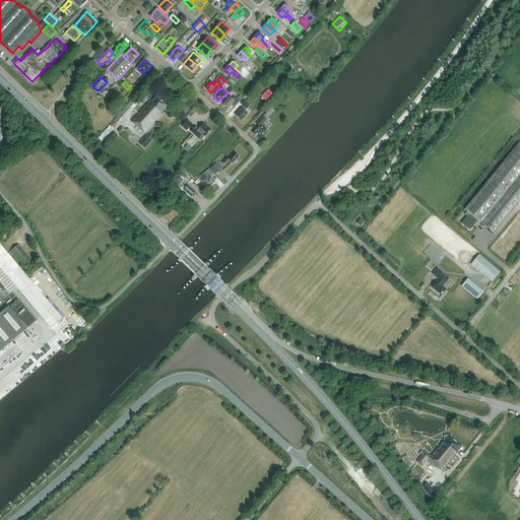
[(147,105),(147,104),(131,121),(145,134),(164,114),(161,112),(167,106),(157,96),(152,102),(151,101),(147,105)]
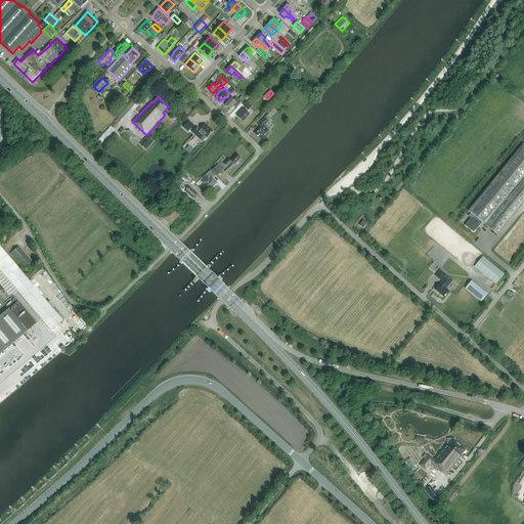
[(230,110),(233,105),(235,107),(242,101),(236,97),(233,100),(231,98),(225,105),(230,110)]
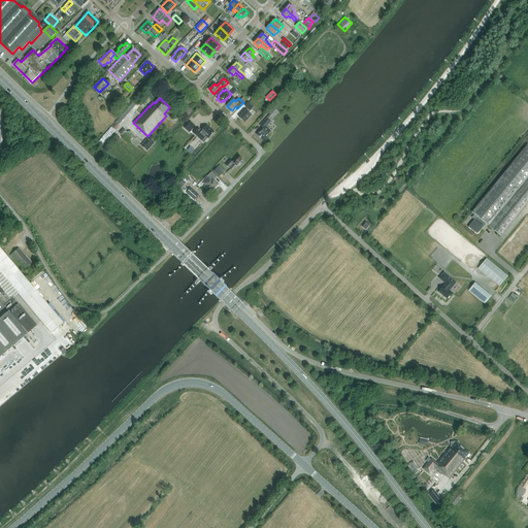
[(248,108),(239,118),(245,122),(252,116),(249,112),(254,107),(250,102),(245,106),(248,108)]
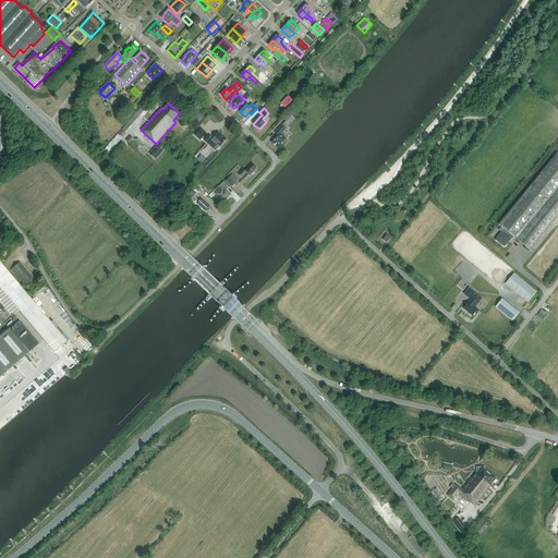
[(287,121),(292,114),(289,111),(283,118),(287,121)]
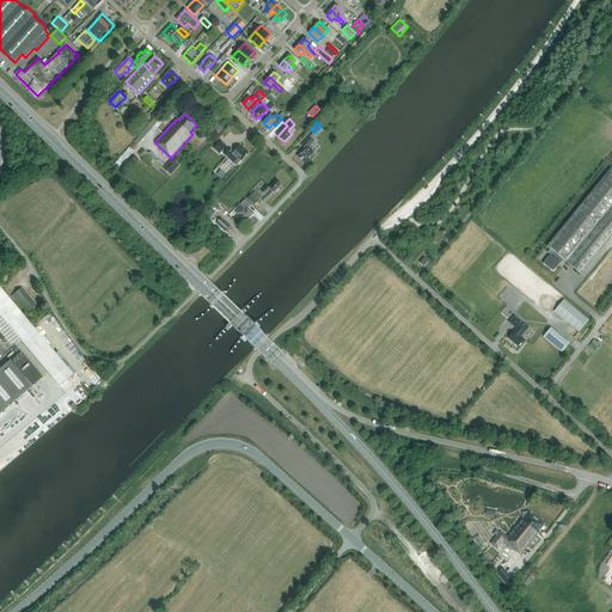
[(314,141),(310,138),(301,146),(305,148),(298,155),(305,163),(312,155),(310,153),(312,150),(308,147),(314,141)]
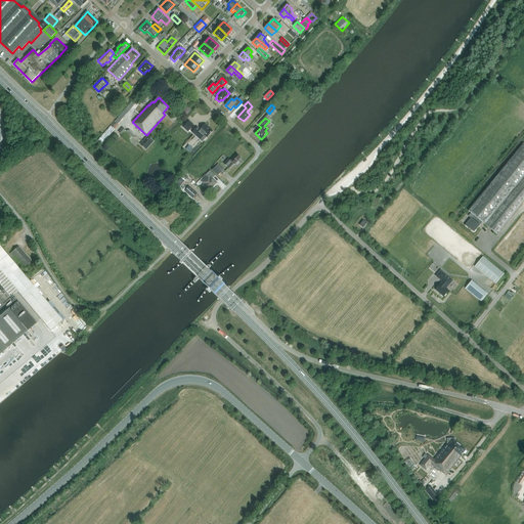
[(189,121),(183,127),(188,132),(193,125),(189,121)]
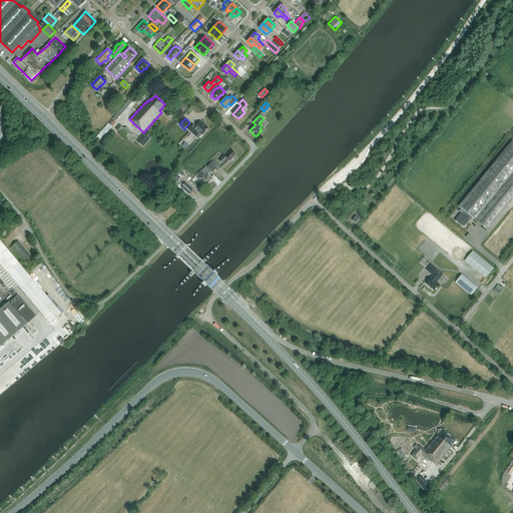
[(202,134),(202,135),(208,128),(201,122),(196,127),(193,124),(188,130),(193,134),(198,138),(202,134)]
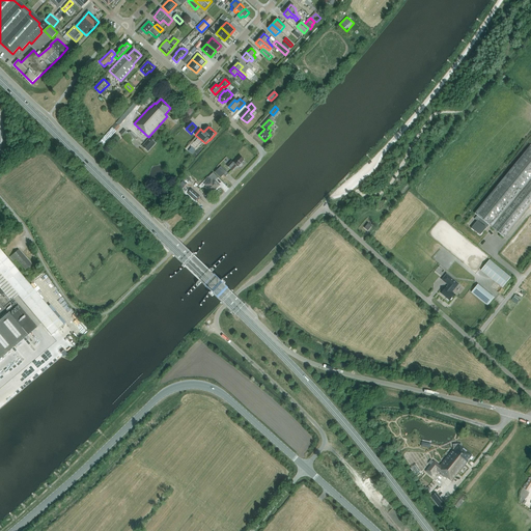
[(147,151),(156,143),(149,138),(142,146),(147,151)]
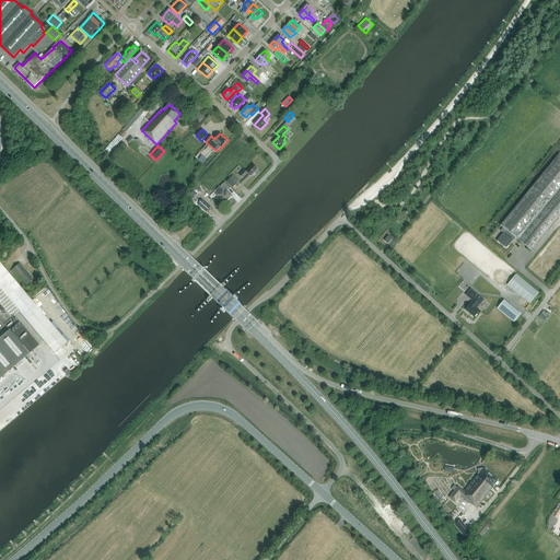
[(501,225),(506,230),(497,241),(506,248),(515,237),(532,251),(559,214),(559,153),(501,225)]
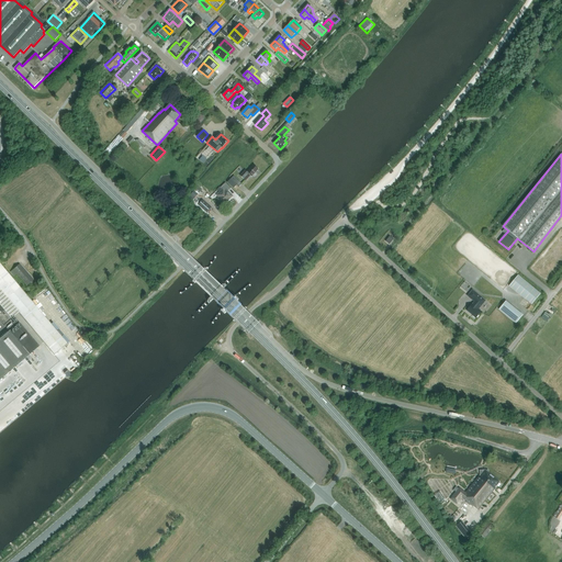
[(251,177),(255,173),(254,173),(258,169),(255,166),(251,168),(247,172),(246,170),(240,176),(246,180),(250,176),(251,177)]
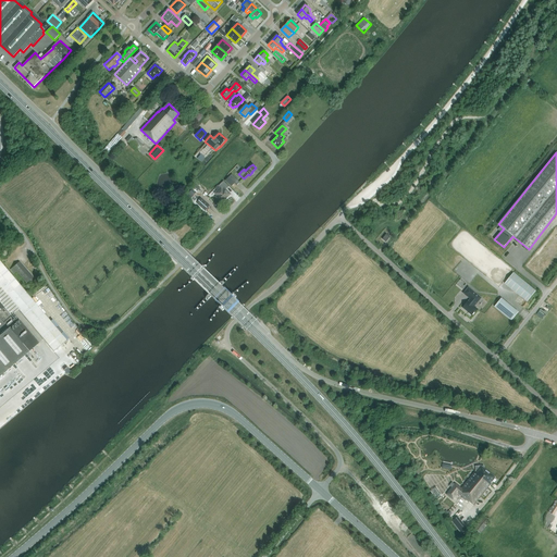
[(219,187),(221,189),(218,192),(218,193),(217,193),(217,194),(217,195),(218,196),(217,198),(222,202),(223,202),(225,200),(225,199),(230,195),(225,190),(229,187),(224,182),(219,187)]
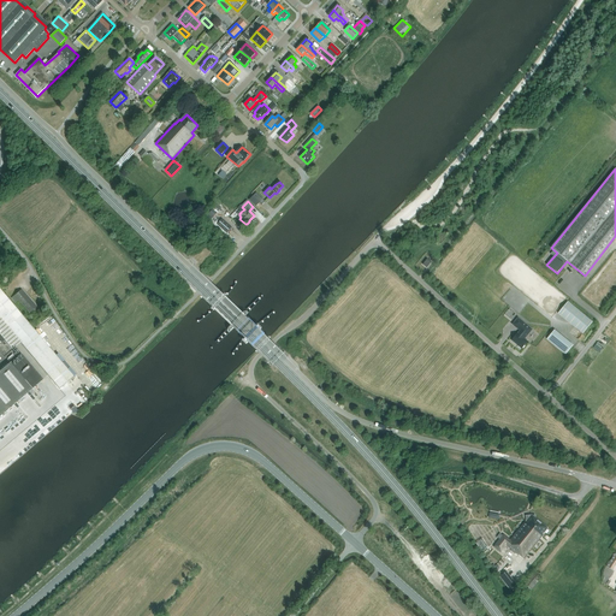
[(205,218),(224,236),(226,234),(225,232),(217,225),(212,220),(207,215),(205,218)]
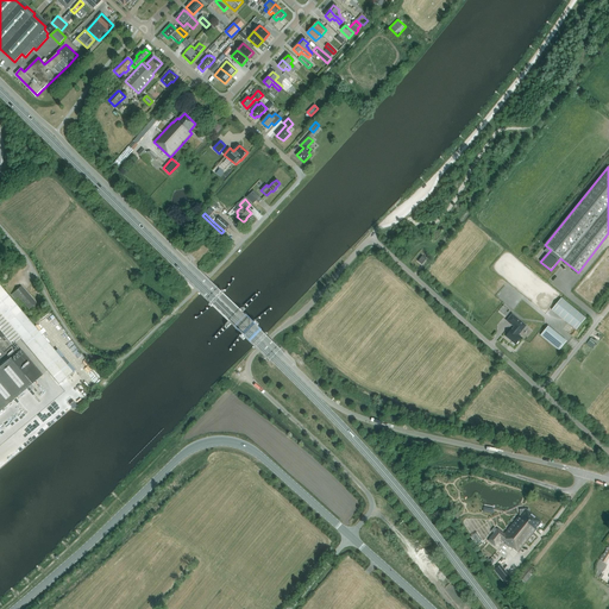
[(227,224),(220,217),(214,223),(223,230),(227,224)]
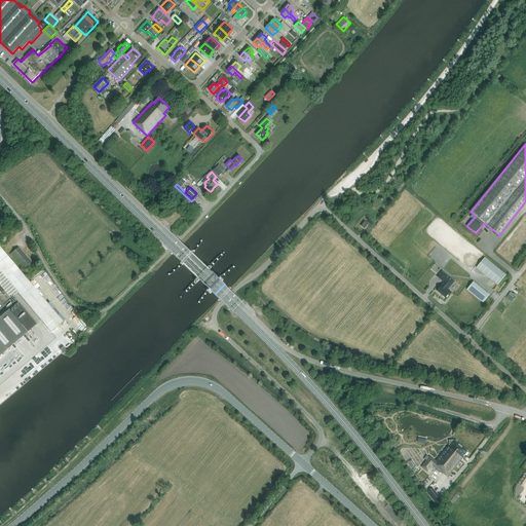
[(0,247),(0,271),(50,332),(63,322),(0,247)]
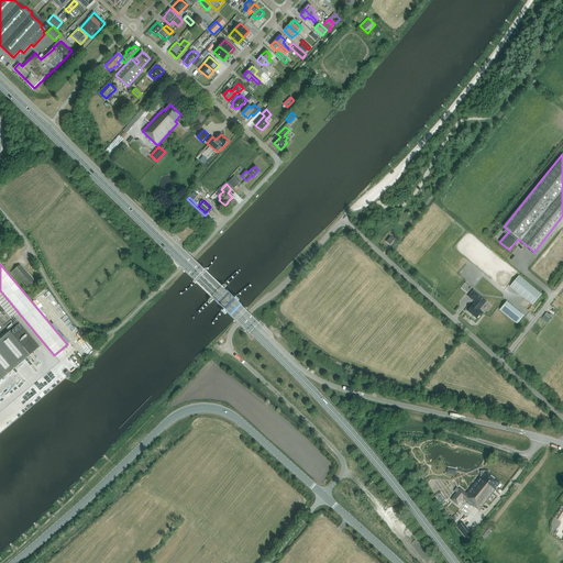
[(17,275),(28,286),(33,280),(20,265),(10,273),(13,277),(17,275)]
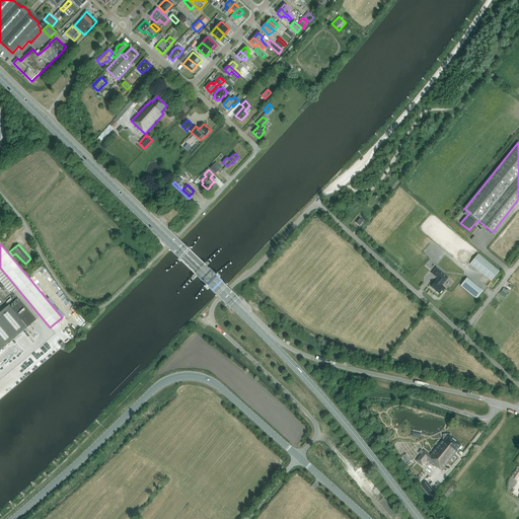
[(189,247),(177,260),(180,262),(192,250),(189,247)]
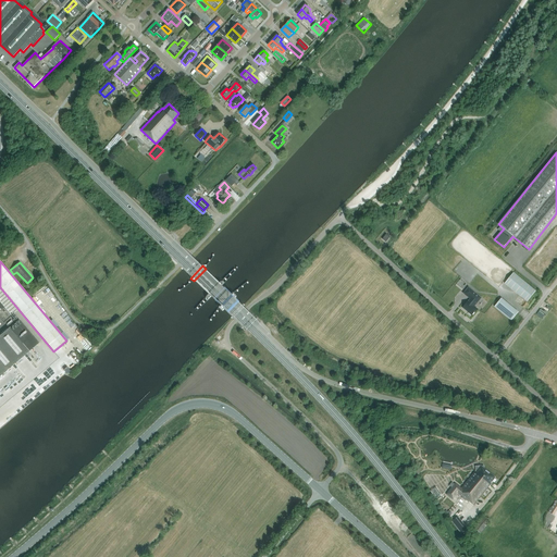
[(505,283),(527,301),(535,292),(514,273),(505,283)]
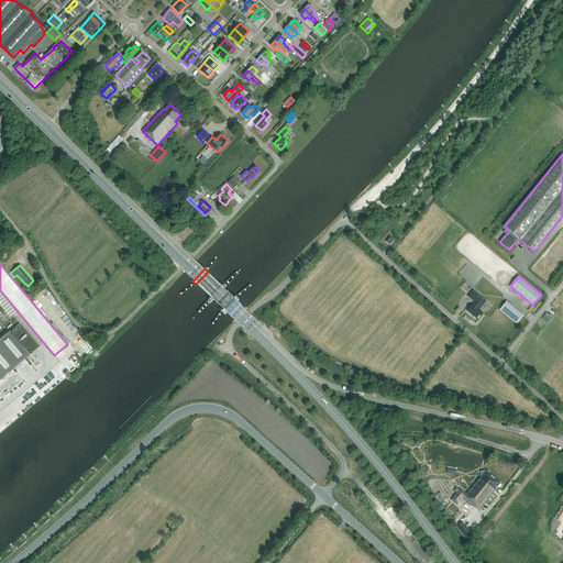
[(222,286),(210,298),(213,300),(224,288),(222,286)]
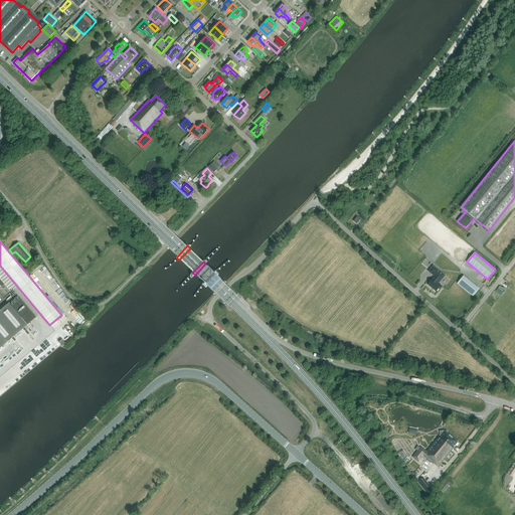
[(438,284),(444,276),(433,266),(427,272),(435,277),(433,279),(432,279),(426,285),(435,292),(440,286),(438,284)]
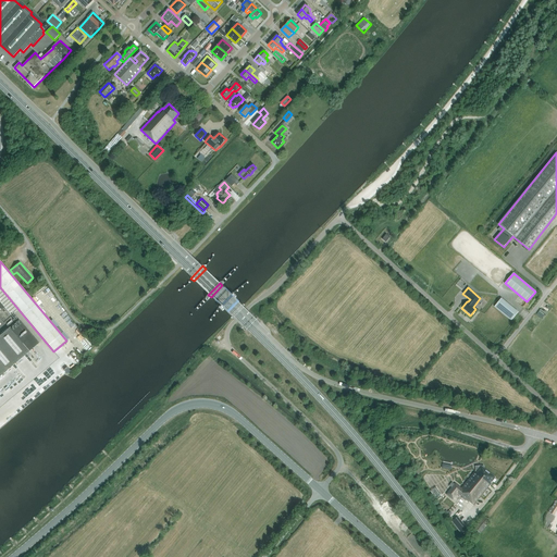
[(234,293),(219,308),(222,311),(237,296),(234,293)]
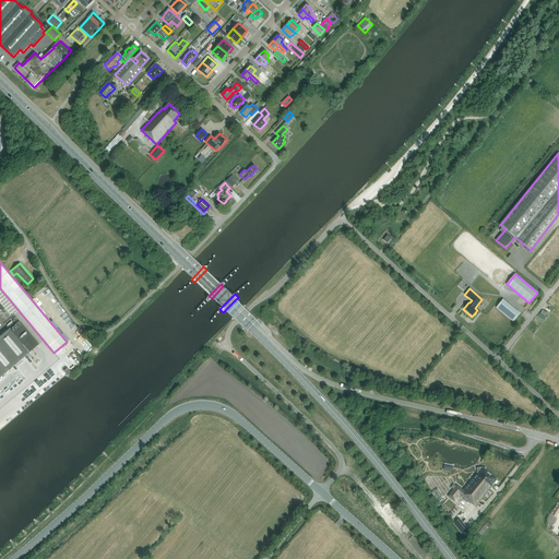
[(498,307),(515,322),(523,312),(506,298),(498,307)]
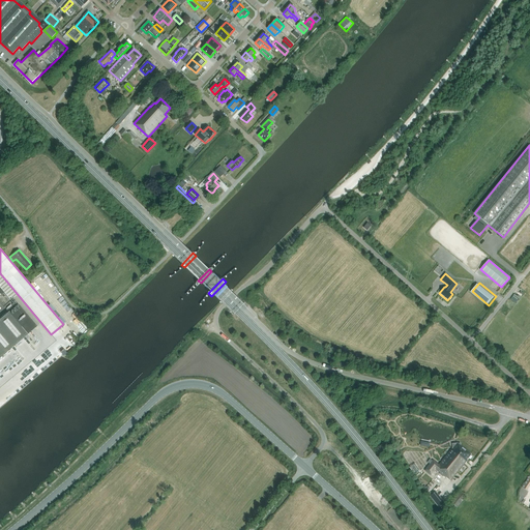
[(0,357),(26,335),(36,327),(18,304),(12,299),(10,296),(8,298),(0,288),(0,357)]
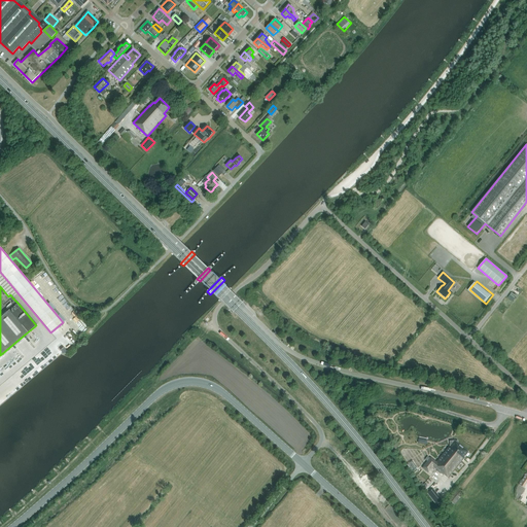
[(450,445),(450,446),(436,462),(430,457),(423,467),(428,472),(433,466),(444,475),(448,478),(465,457),(464,457),(468,452),(458,444),(458,442),(455,442),(454,441),(454,442),(450,442),(450,445)]
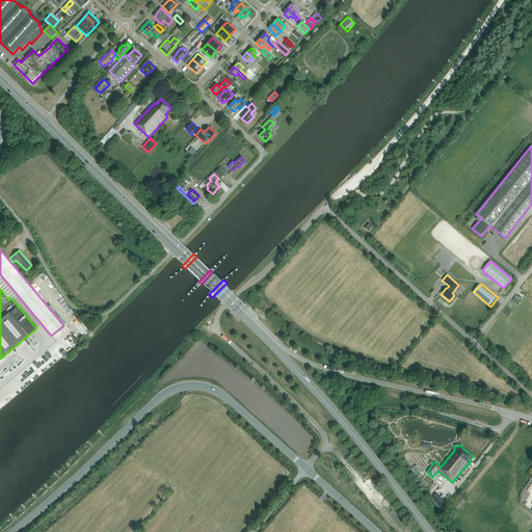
[(430,466),(425,449),(407,454),(414,471),(430,466)]
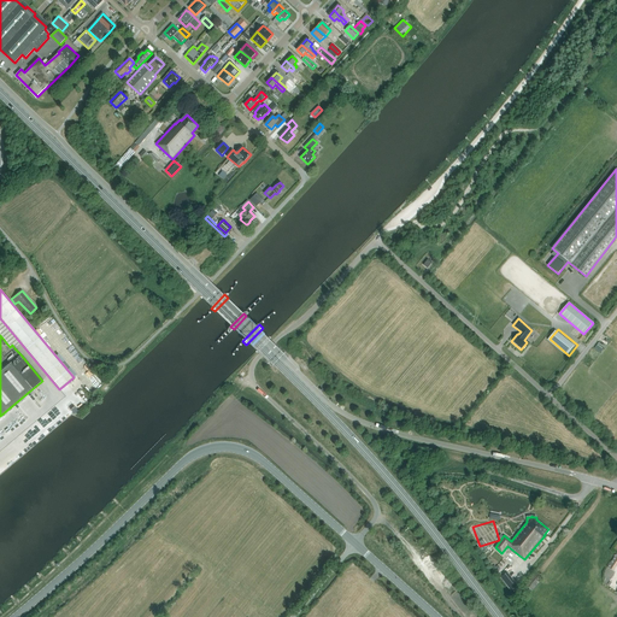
[(513,591),(521,585),(509,571),(501,576),(513,591)]
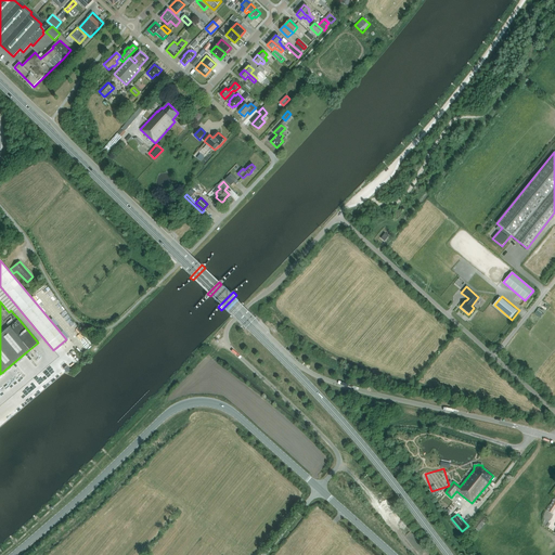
[(473,526),(468,532),(474,537),(477,531),(478,532),(479,531),(487,521),(480,516),(473,526)]
